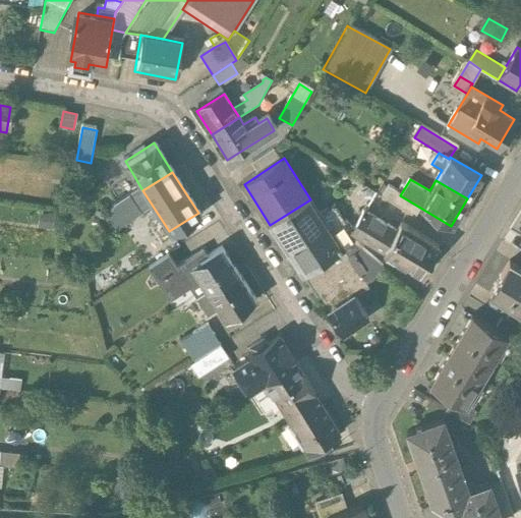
[(152,211),(138,191),(115,206),(109,218),(107,222),(114,234),(152,211)]
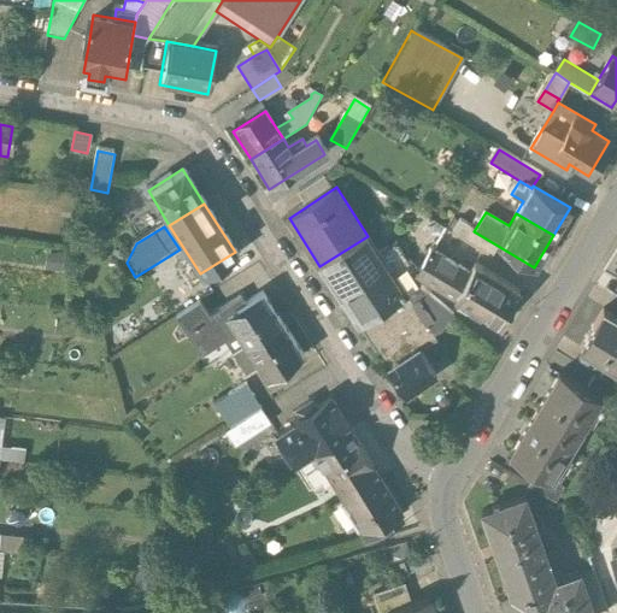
[(406,296),(368,236),(319,266),(358,326),(406,296)]
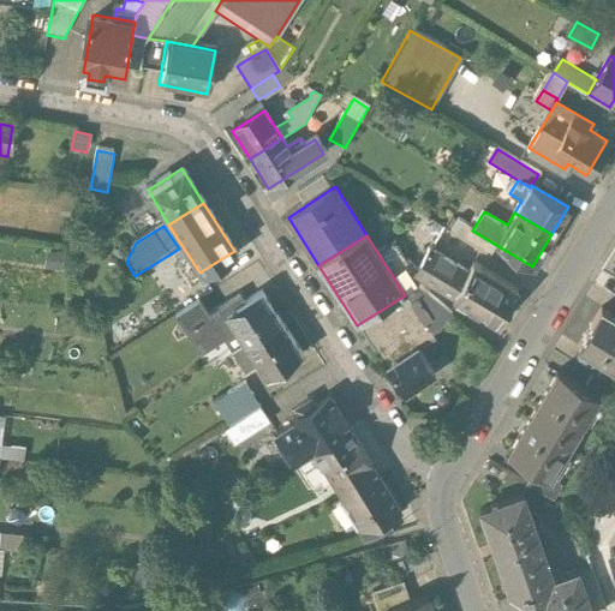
[(520,293),(473,264),(469,271),(434,250),(416,277),(472,313),(470,317),(478,322),(479,318),(497,329),(520,293)]
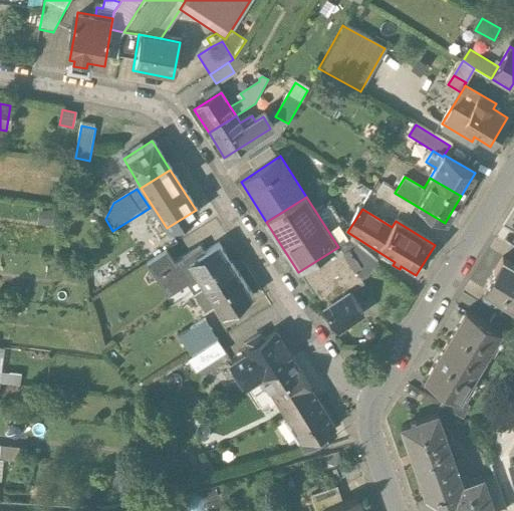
[(105,219),(107,215),(98,211),(94,219),(102,223),(105,219)]
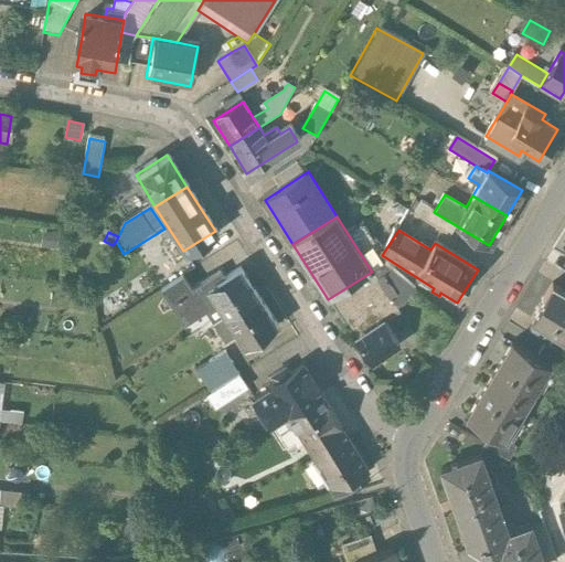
[(57,235),(43,234),(41,250),(55,251),(57,235)]
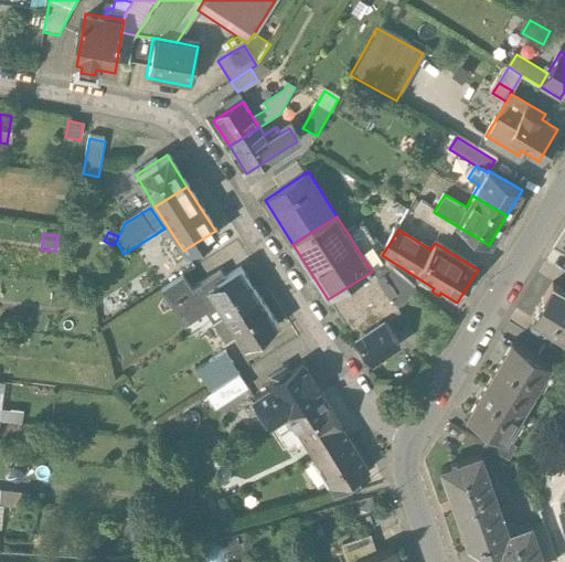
[(355,340),(383,321),(397,313),(416,289),(383,264),(372,272),(328,299),(355,340)]
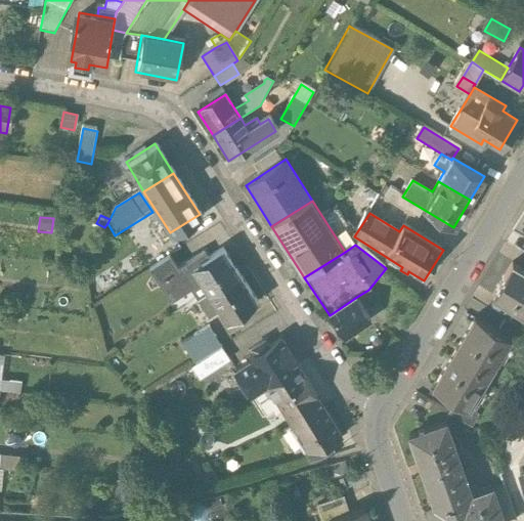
[(171,301),(191,287),(199,283),(192,273),(210,262),(204,253),(179,269),(158,283),(171,301)]
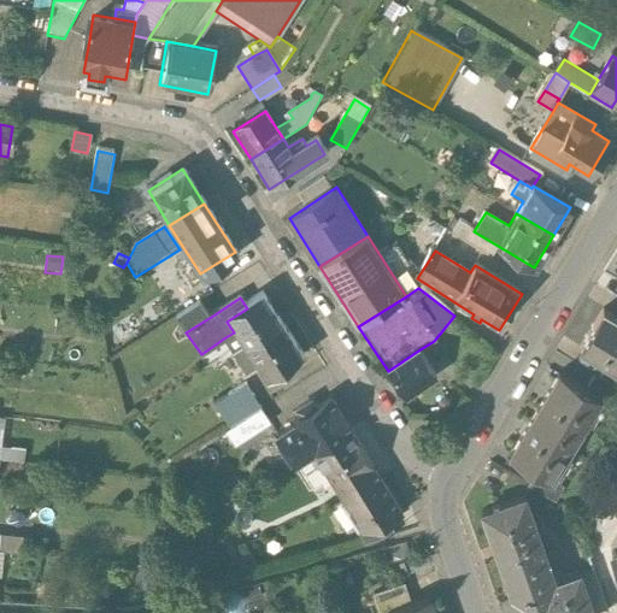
[(234,332),(225,337),(236,353),(280,325),(263,299),(247,308),(227,322),(234,332)]
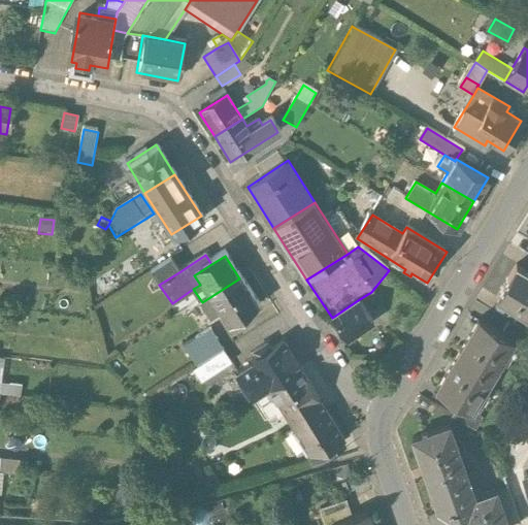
[(172,260),(152,273),(159,285),(180,271),(172,260)]
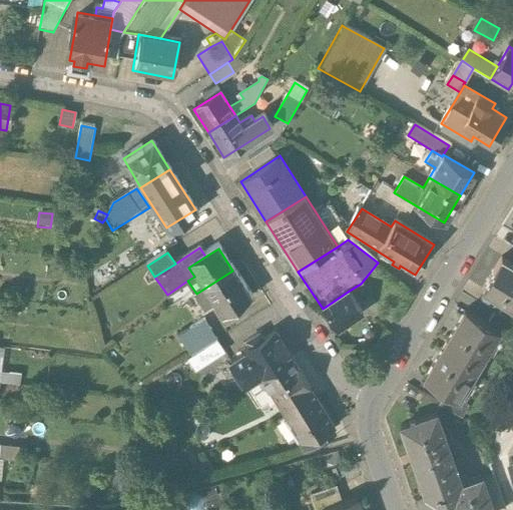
[(512,270),(502,263),(483,294),(502,306),(512,312),(512,270)]
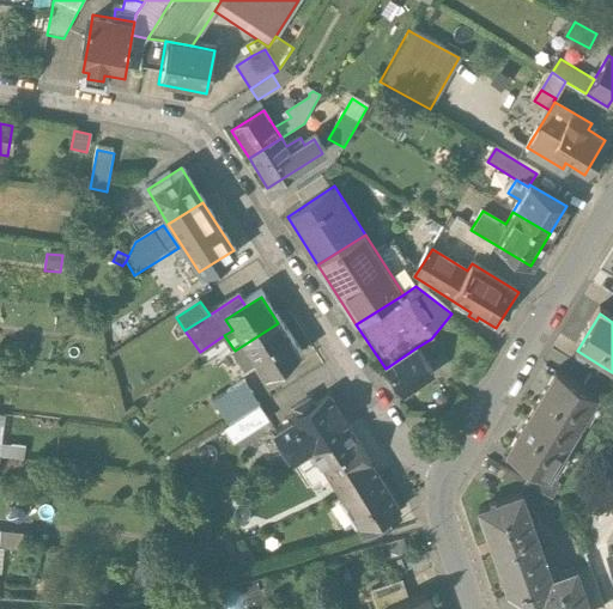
[(299,354),(278,323),(235,351),(249,373),(256,369),(262,378),(299,354)]
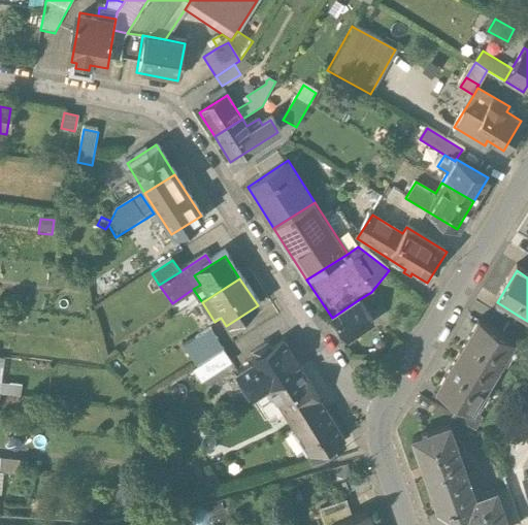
[(358,300),(332,318),(347,341),(373,324),(358,300)]
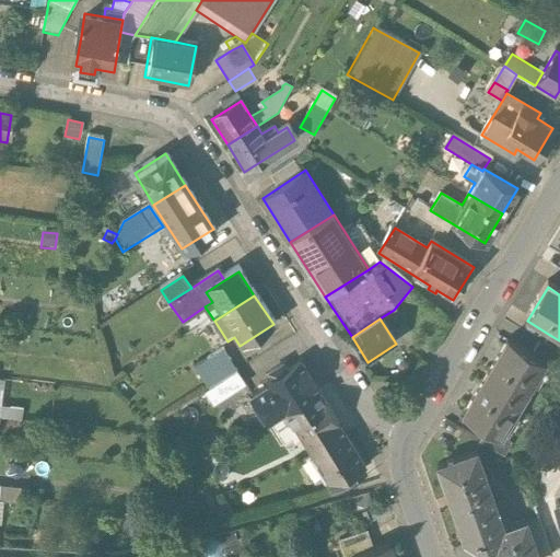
[(559,340),(548,334),(540,346),(555,355),(558,356),(559,351),(559,340)]
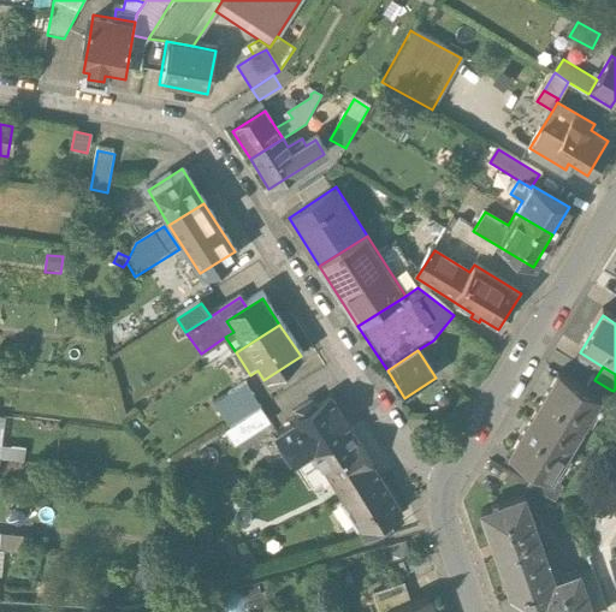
[(532,416),(575,443),(600,400),(584,391),(556,375),(532,416)]
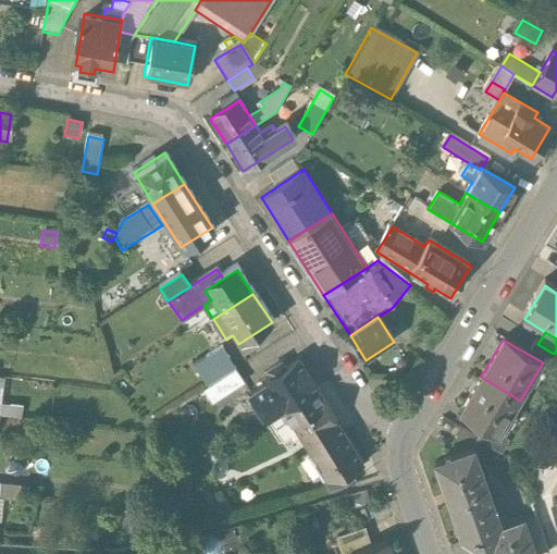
[(534,342),(528,354),(543,362),(545,365),(552,353),(537,344),(534,342)]
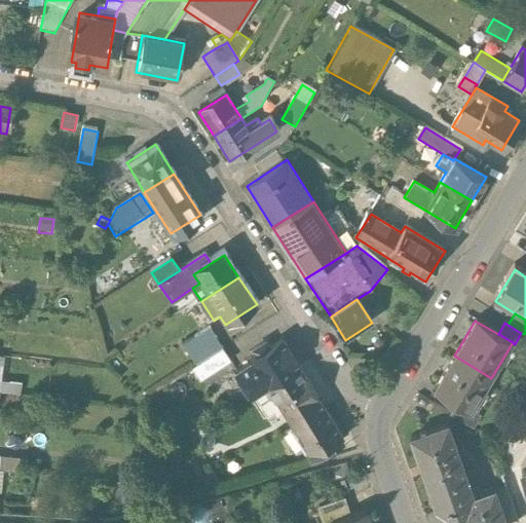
[(183,347),(194,366),(221,349),(210,331),(183,347)]
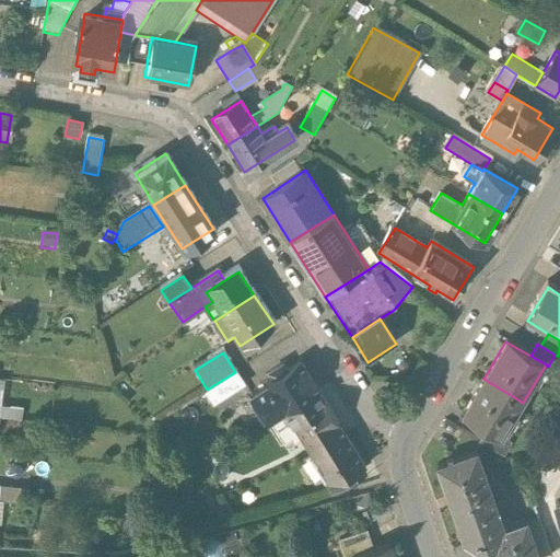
[(286,414),(287,416),(321,394),(302,364),(295,368),(293,366),(266,384),(267,386),(249,398),(267,425),(286,414)]
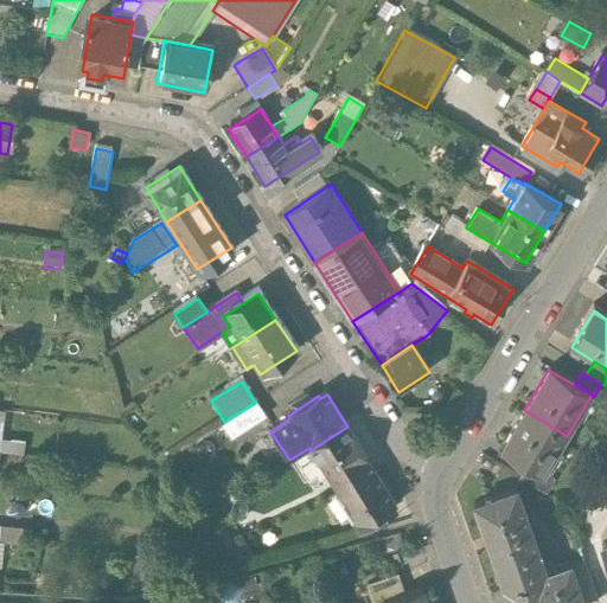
[(224,422),(221,424),(230,440),(266,418),(255,403),(224,422)]
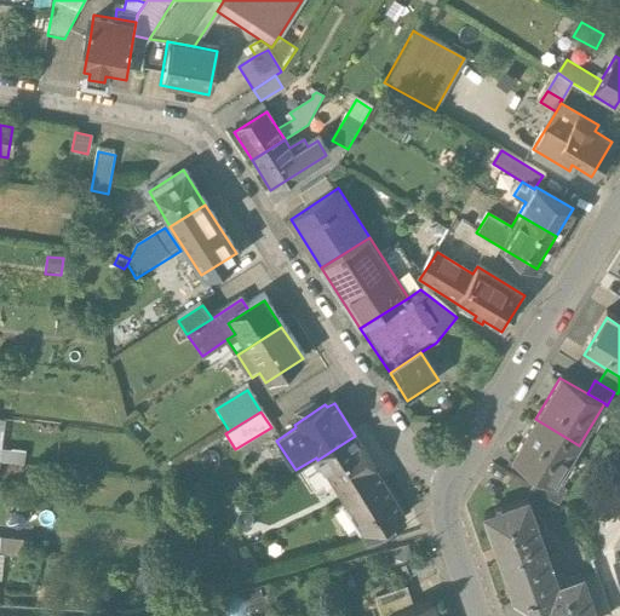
[(579,445),(535,419),(511,460),(540,477),(555,485),(556,484),(579,445)]
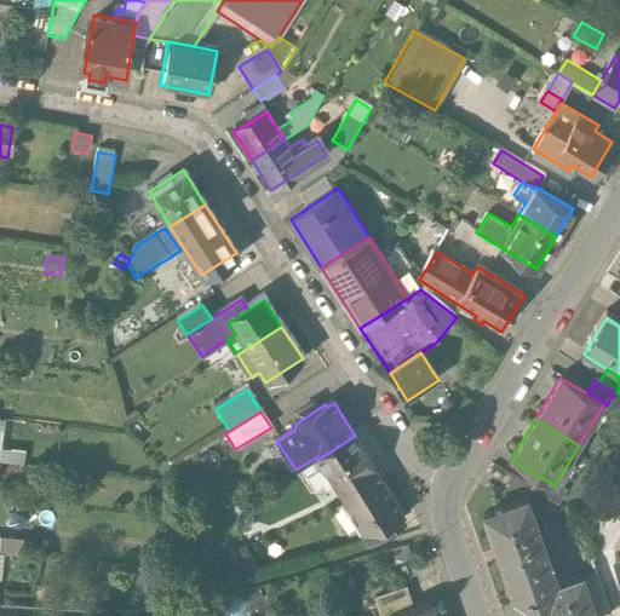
[(0,465),(22,468),(22,464),(23,456),(3,454),(6,426),(0,424),(0,465)]
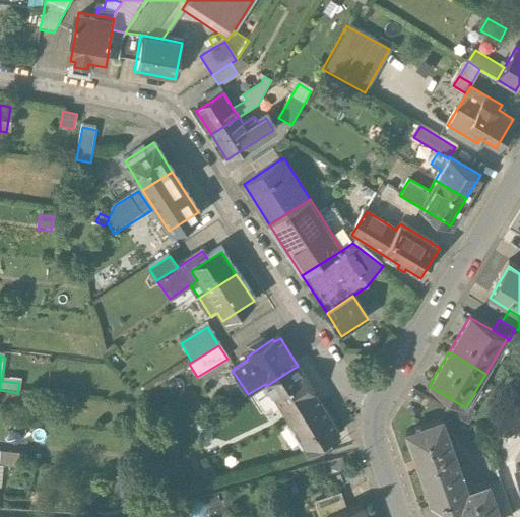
[(290,424),(322,405),(298,366),(266,386),(290,424)]
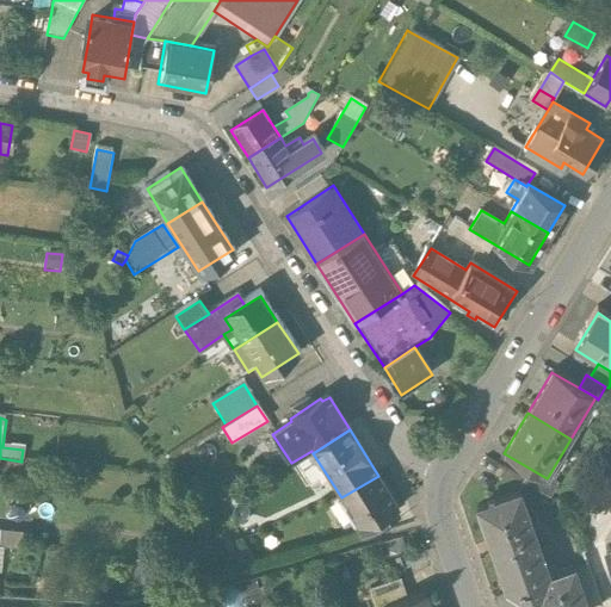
[(547,478),(532,470),(524,483),(549,497),(557,483),(548,477),(547,478)]
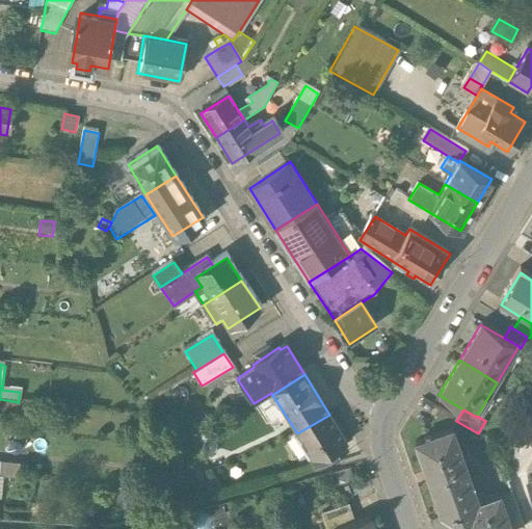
[(329,415),(297,433),(312,457),(334,451),(347,444),(329,415)]
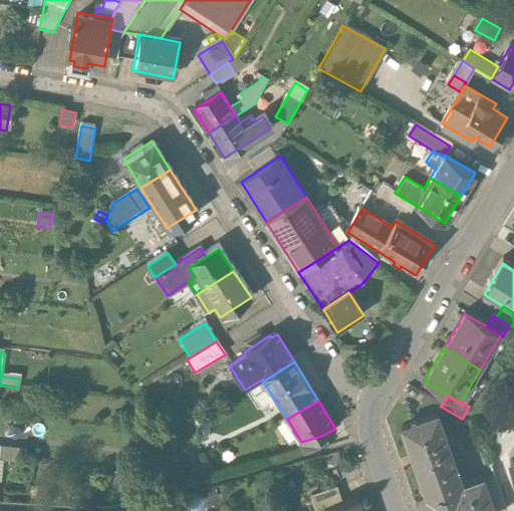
[(423,497),(459,484),(435,416),(398,429),(423,497)]
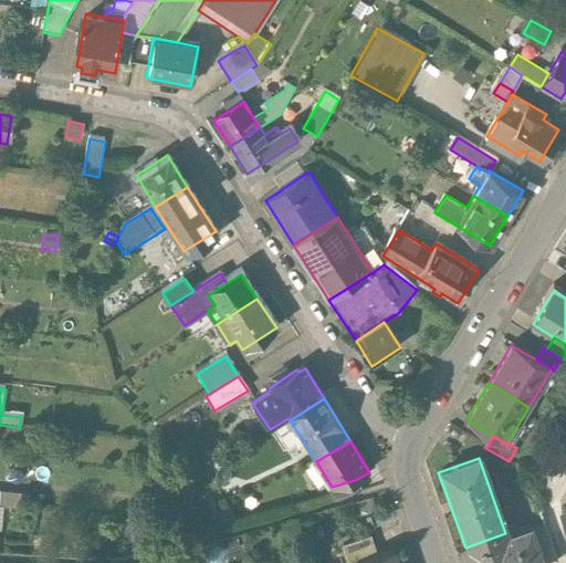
[(362,492),(355,480),(332,487),(328,488),(335,499),(362,492)]
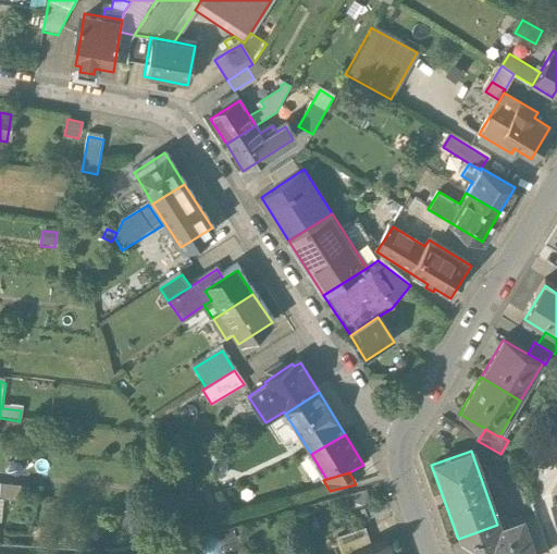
[(21,490),(0,488),(0,497),(4,499),(20,500),(21,490)]
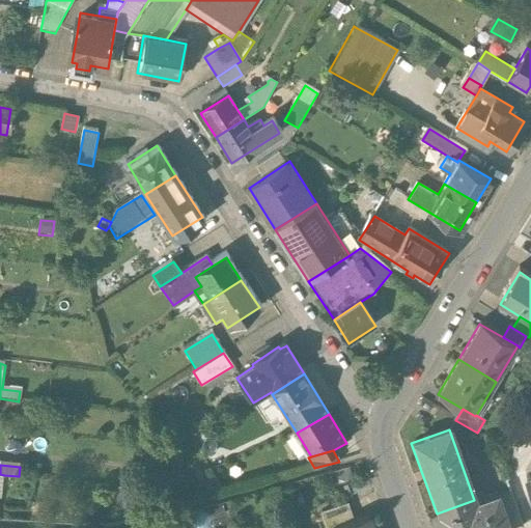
[(516,507),(509,490),(494,496),(505,526),(521,520),(516,507)]
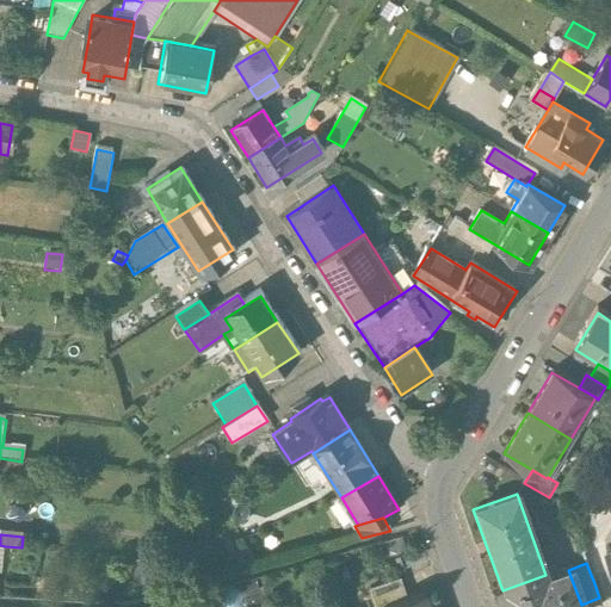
[(545,575),(503,590),(497,593),(501,606),(582,606),(581,605),(568,570),(567,567),(545,575)]
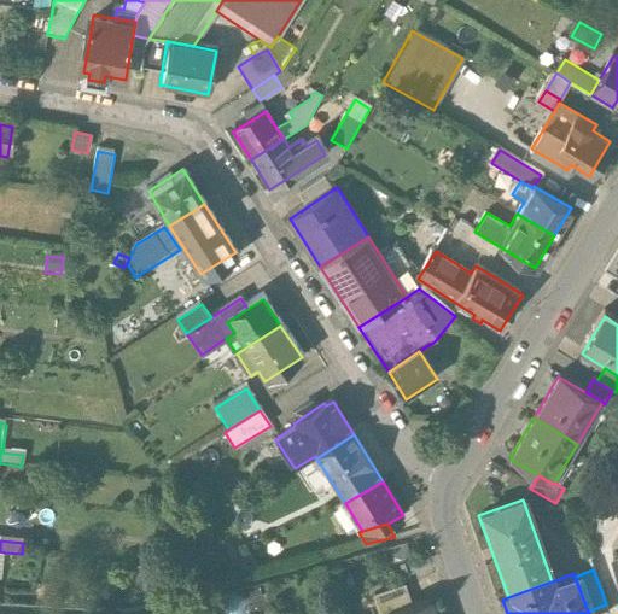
[(403,588),(373,598),(378,613),(398,613),(412,609),(403,588)]
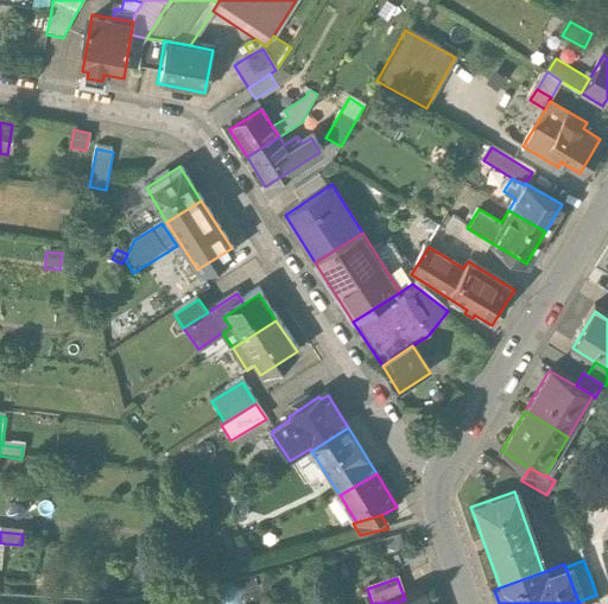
[(405,599),(392,603),(426,603),(423,593),(405,599)]
